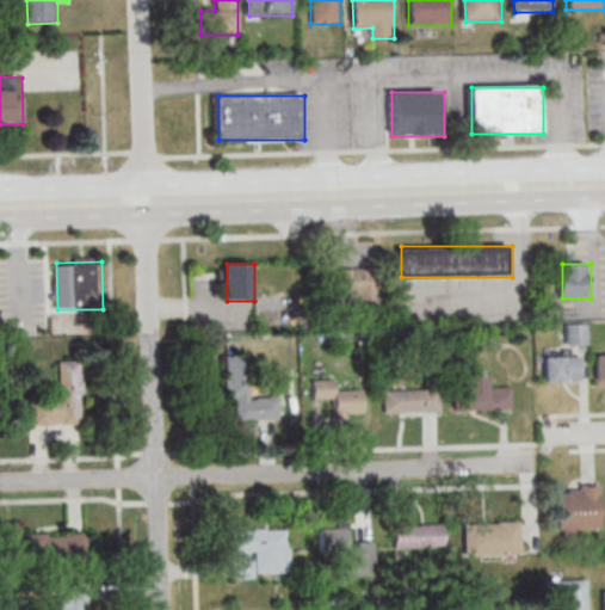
[(333,270),(333,297),(350,297),(350,310),(382,309),(382,270),(333,270)]
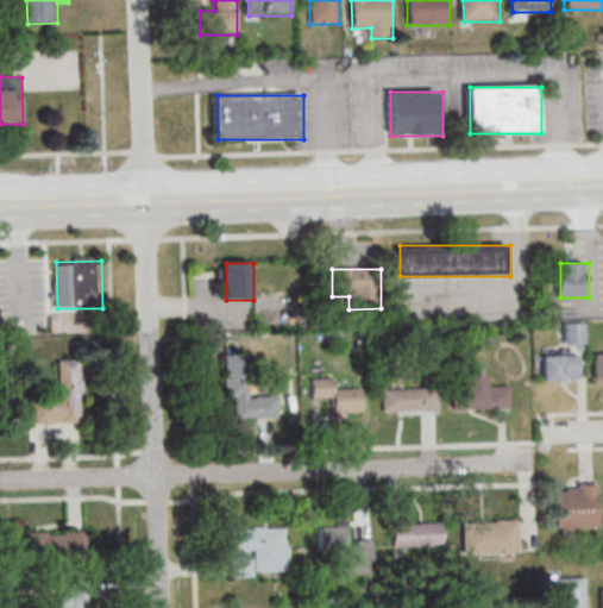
[(569,345),(589,345),(589,323),(569,323),(569,345)]
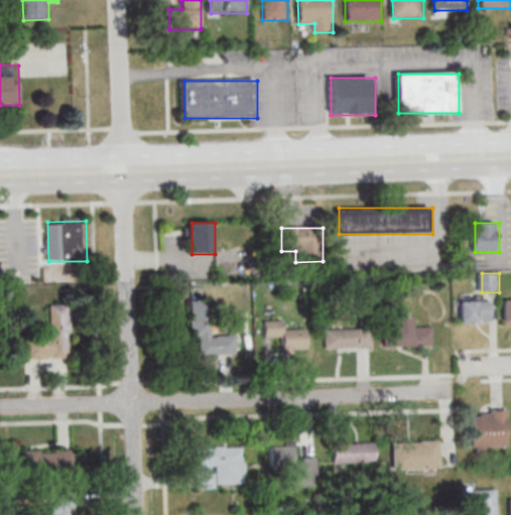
[(204,355),(239,355),(239,336),(214,336),(214,300),(195,300),(195,338),(204,338),(204,355)]
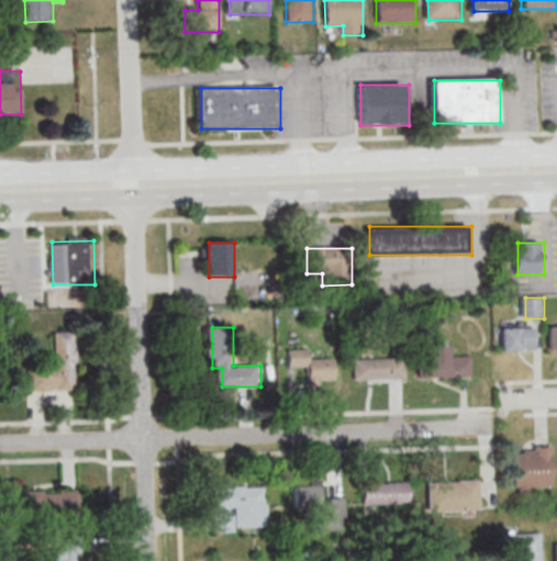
[(504,328),(504,352),(538,352),(538,328),(504,328)]
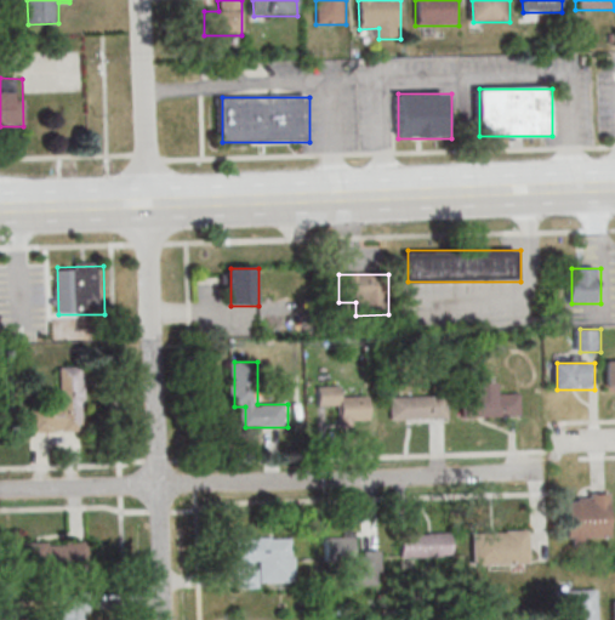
[(64,403),(35,404),(35,433),(89,432),(89,368),(64,368),(64,403)]
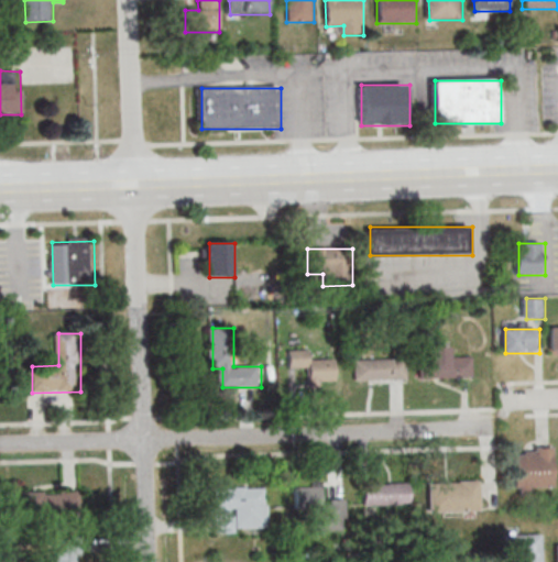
[(423,378),(476,378),(476,357),(452,357),(452,348),(423,348),(423,378)]
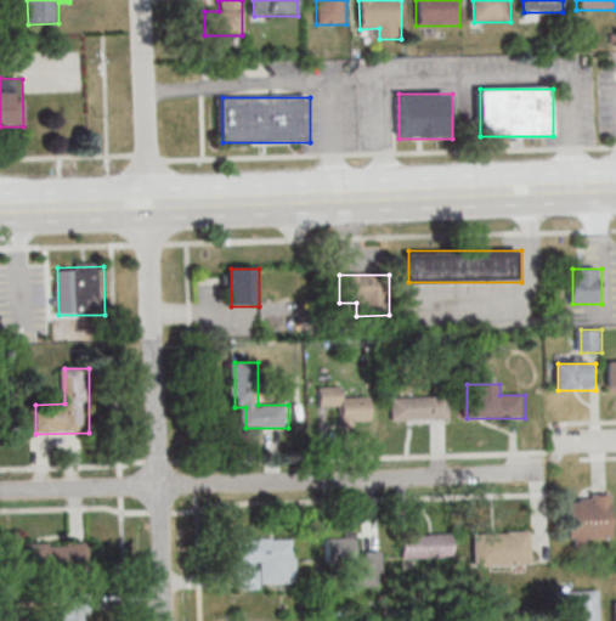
[(345,428),(374,427),(374,399),(348,400),(348,387),(322,388),(323,411),(345,411),(345,428)]
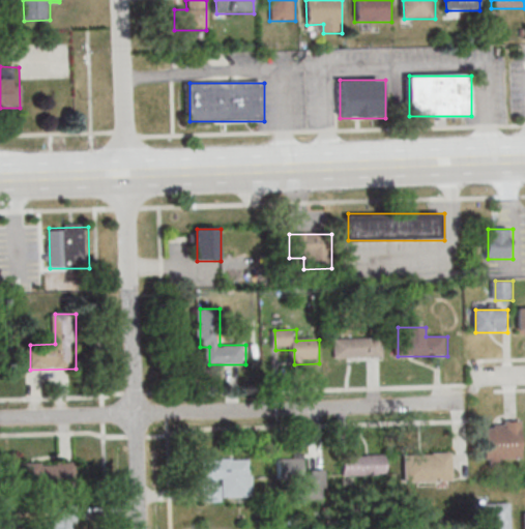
[(336,340),(384,339),(384,357),(336,359),(336,340)]
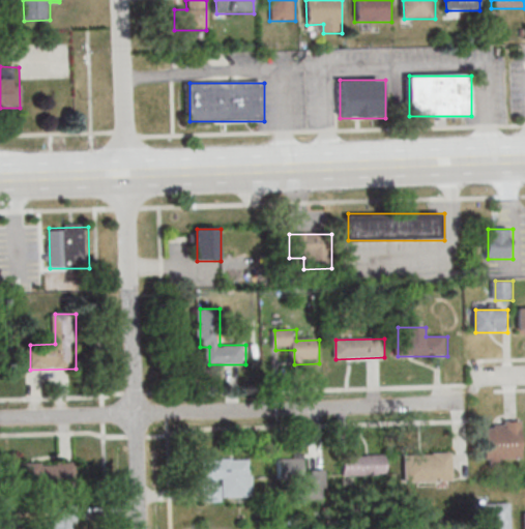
[(524,422),(496,422),(496,429),(487,429),(487,461),(524,461),(524,422)]
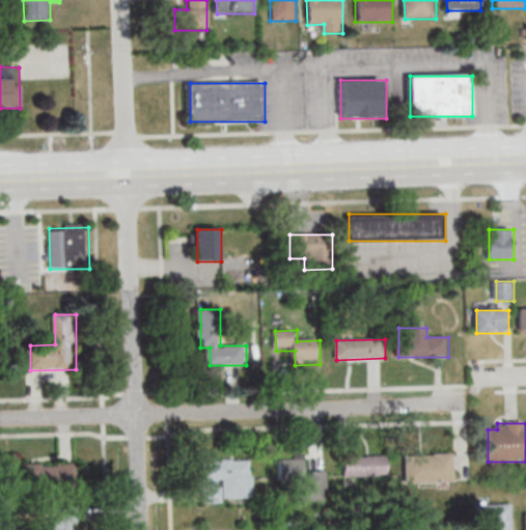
[(281,457),(282,501),(330,500),(329,472),(308,473),(308,456),(281,457)]
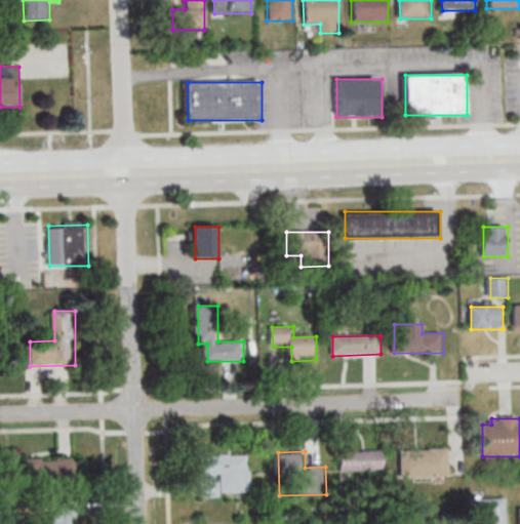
[(401,452),(448,451),(449,470),(401,471),(401,452)]
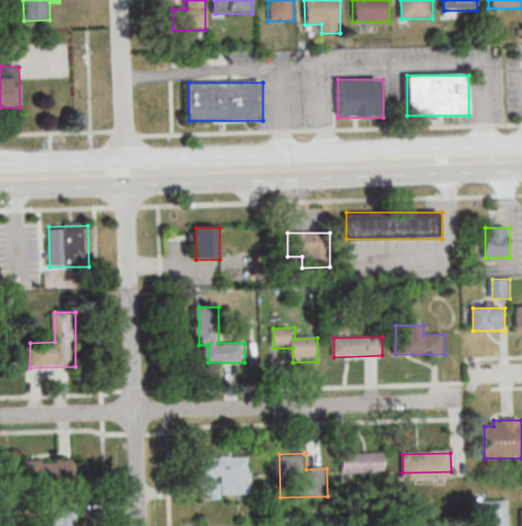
[(341,455),(385,454),(386,472),(342,475),(341,455)]
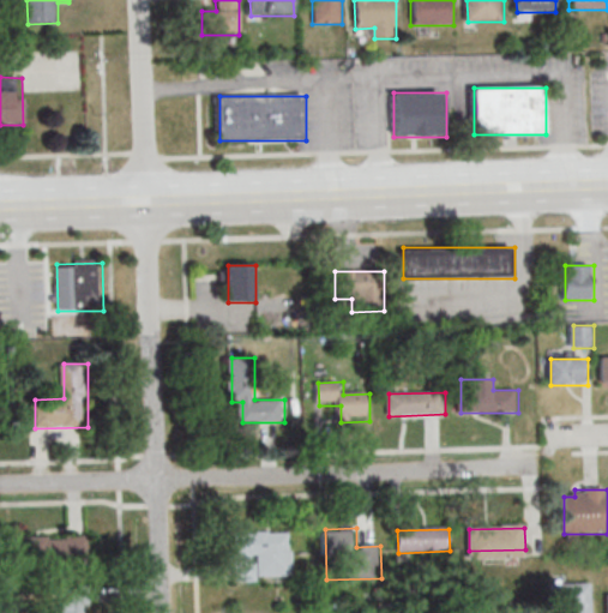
[(296,581),(295,533),(238,533),(238,581),(296,581)]
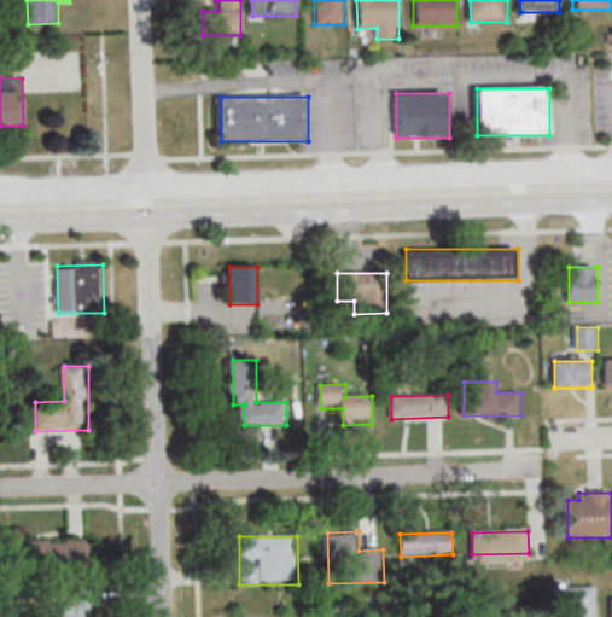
[(28,541),(28,565),(88,564),(88,540),(28,541)]
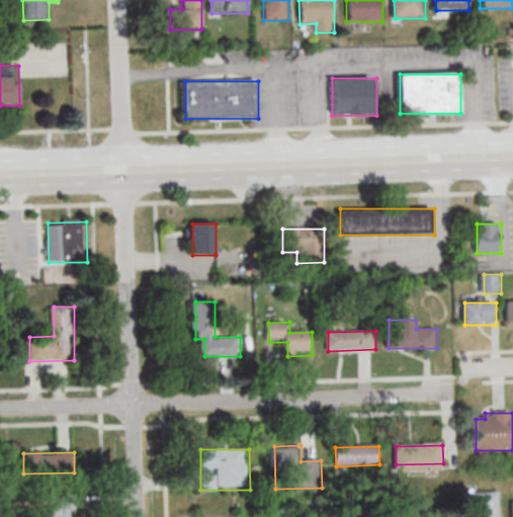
[(467,516),(467,493),(500,492),(500,516),(467,516)]
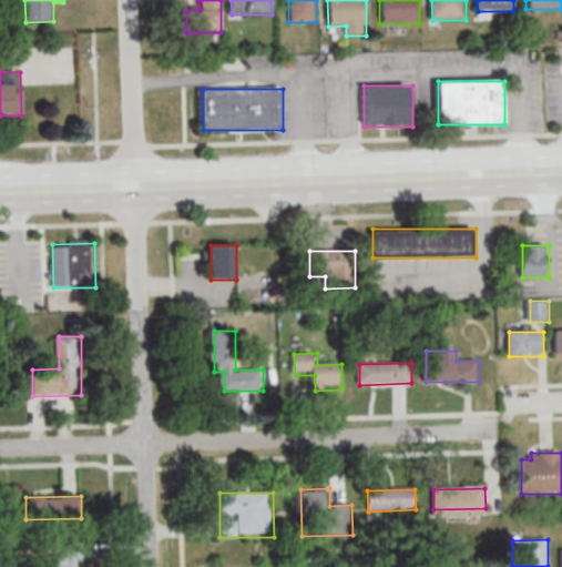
[(84,566),(85,544),(60,544),(60,564),(50,564),(50,566),(84,566)]
